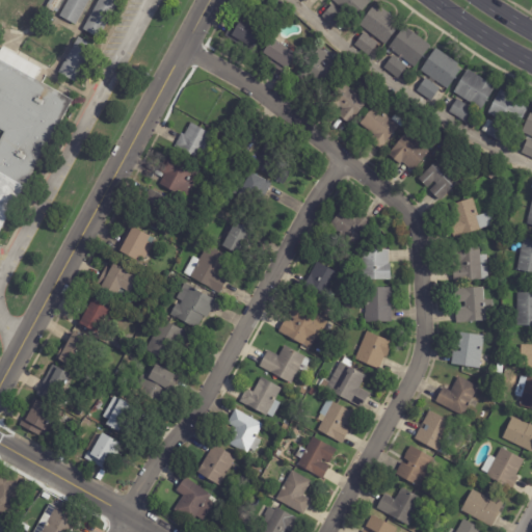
[(58,0),(53,11),(46,6),(49,0),(58,0)]
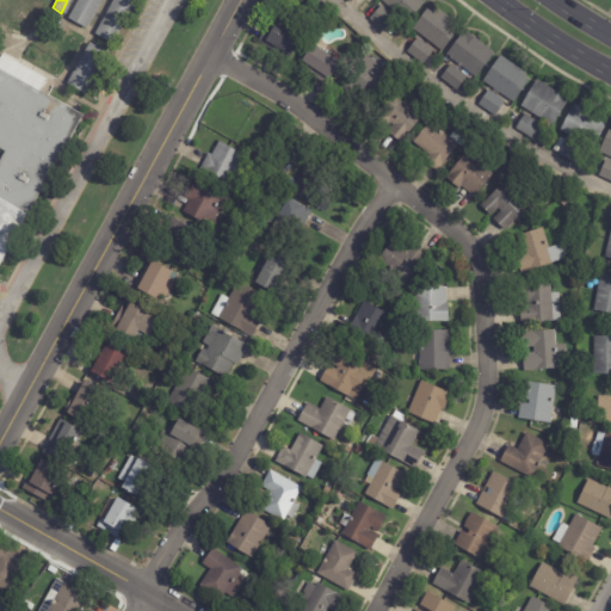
[(100,0),(86,28),(68,17),(76,0),(100,0)]
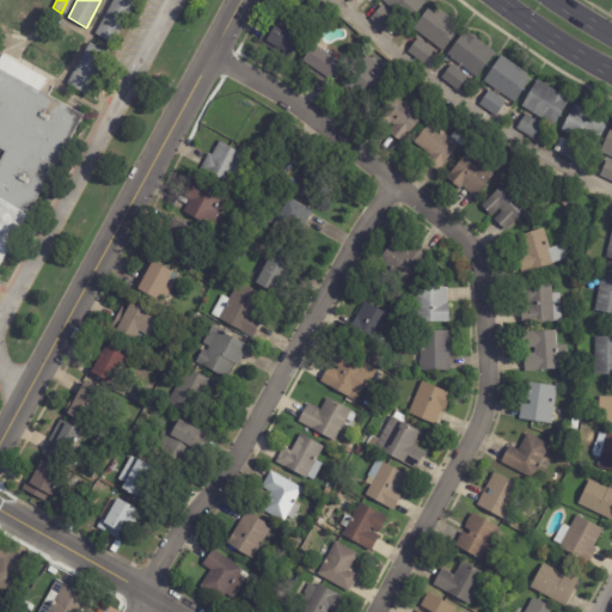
[(134,0),(136,1),(114,43),(95,32),(111,0),(134,0)]
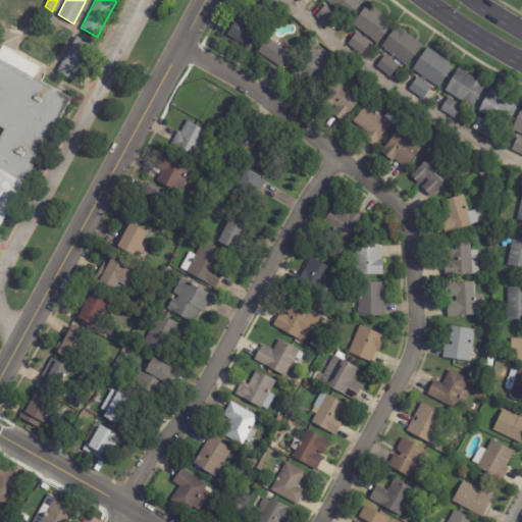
[(347,18),(326,0),(361,0),(363,1),(347,18)]
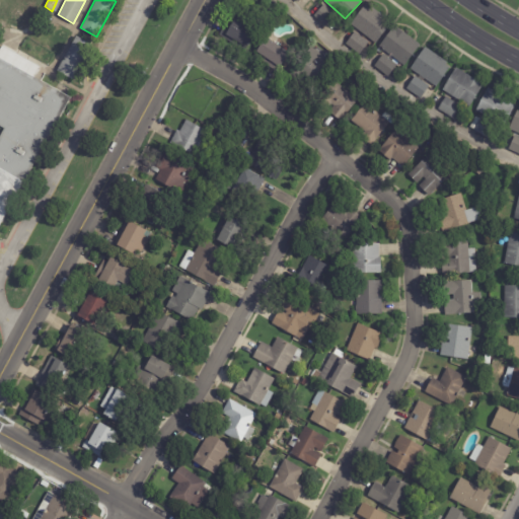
[(386,17),(388,18),(386,21),(390,24),(376,43),(371,39),(359,54),(346,44),(355,31),(362,38),(364,34),(351,23),(367,2),(386,17)]
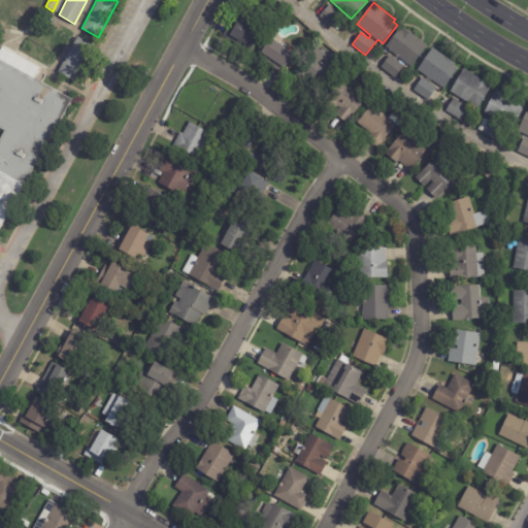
[(342,18),(333,27),(320,14),(330,4),(343,17),(342,18)]
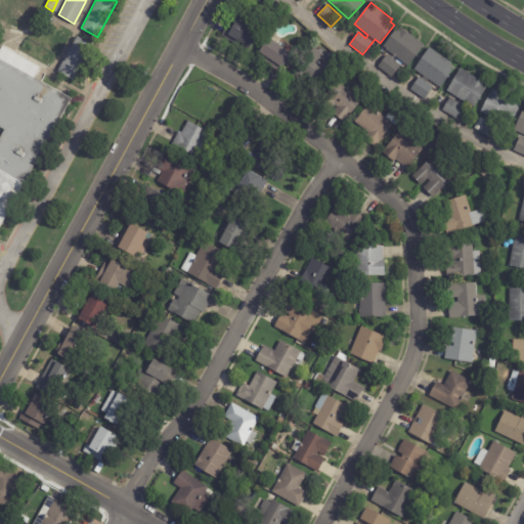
[(239,18),(259,30),(252,42),(253,43),(248,51),(221,35),(229,22),(233,24),(237,17),(239,18)]
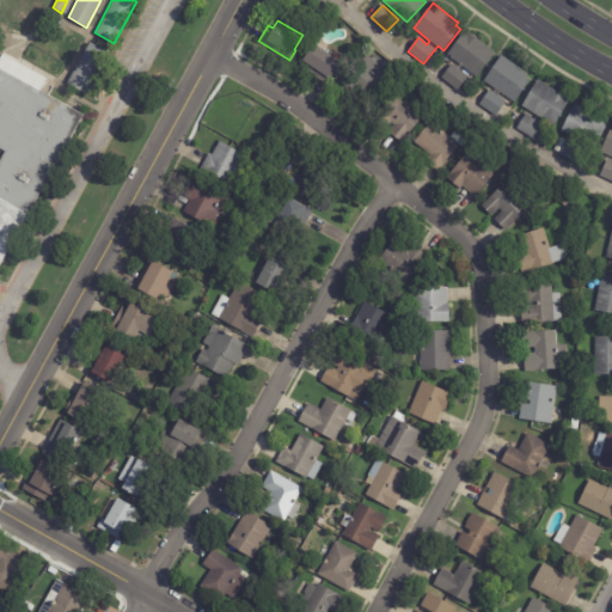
[(470,32),(495,51),(476,77),(447,54),(465,29),(470,32)]
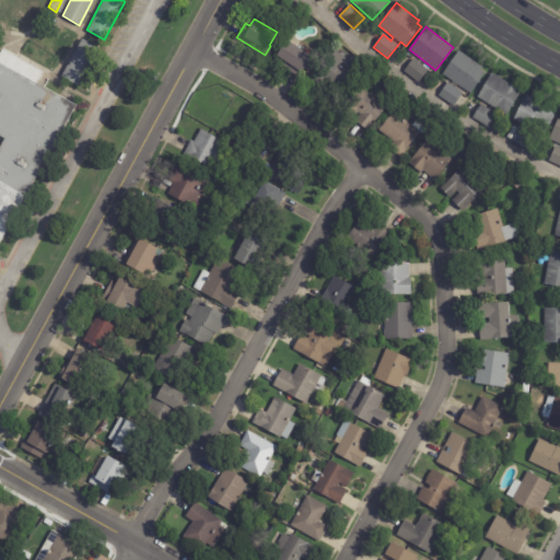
[(83,38),(98,47),(78,85),(61,76),(82,38),(83,38)]
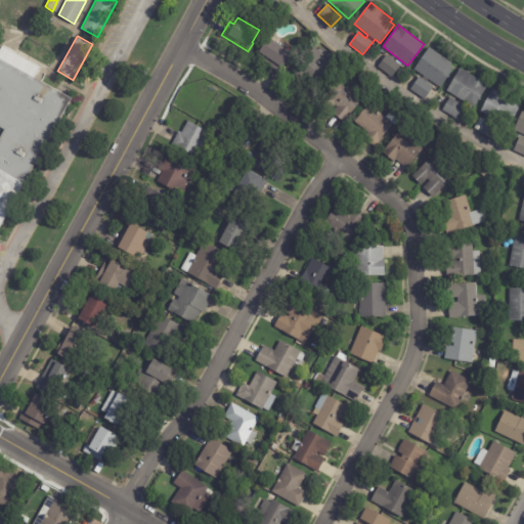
[(272,39),(292,52),(279,71),(258,56),(261,52),(259,50),(269,37),(272,39)]
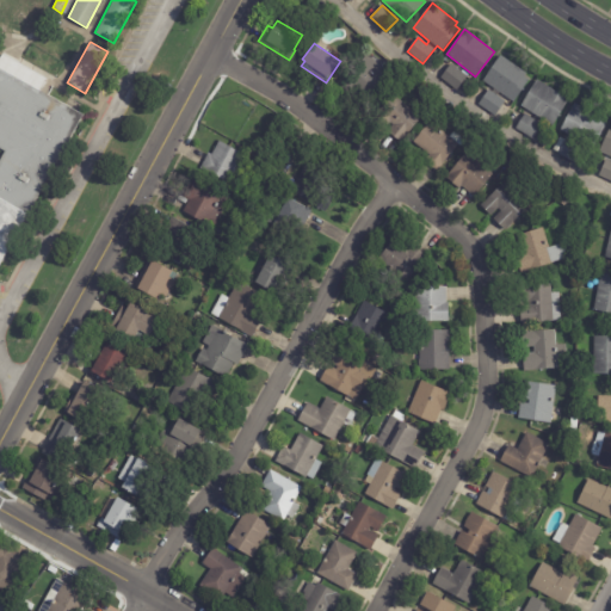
[(0,59),(2,54),(47,79),(41,91),(84,115),(0,265),(0,59)]
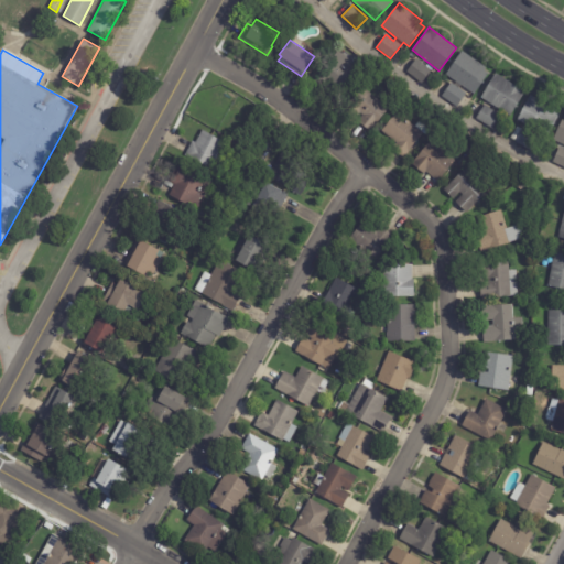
[(344,55),(358,65),(351,74),(357,77),(340,99),(332,91),(335,86),(318,73),(332,56),(333,57),(338,50),(344,55)]
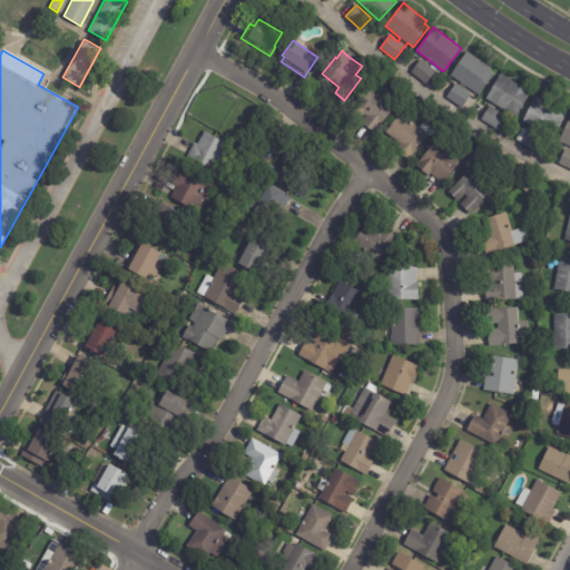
[(479,95),(470,88),(468,91),(471,95),(462,108),(446,97),(455,84),(459,86),(461,82),(451,75),(468,51),(491,68),(490,71),(493,74),(479,95)]
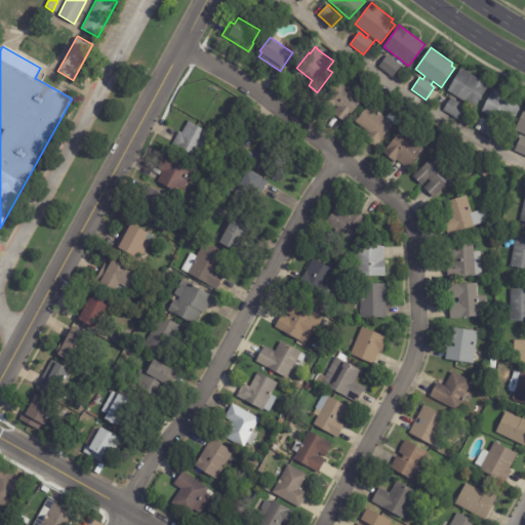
[(401,66),(393,77),(378,66),(388,54),(402,65),(401,66)]
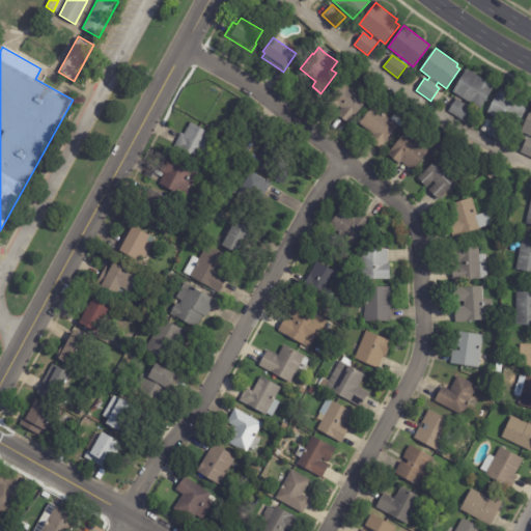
[(473,72),(495,86),(480,109),(470,102),(468,105),(472,108),(464,120),(448,111),(456,98),(465,103),(467,100),(453,91),(467,68),(473,72)]
